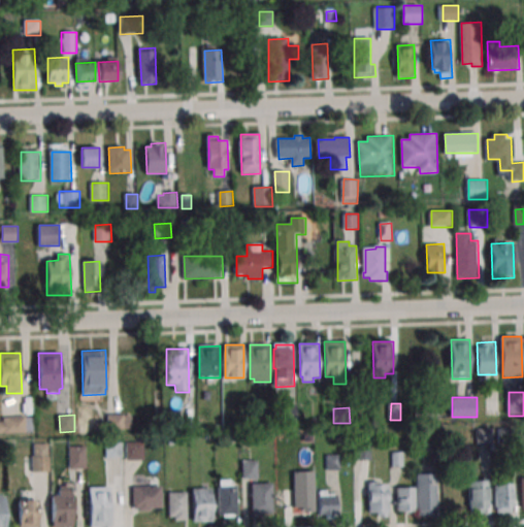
[(134,415),(108,415),(108,429),(134,429),(134,415)]
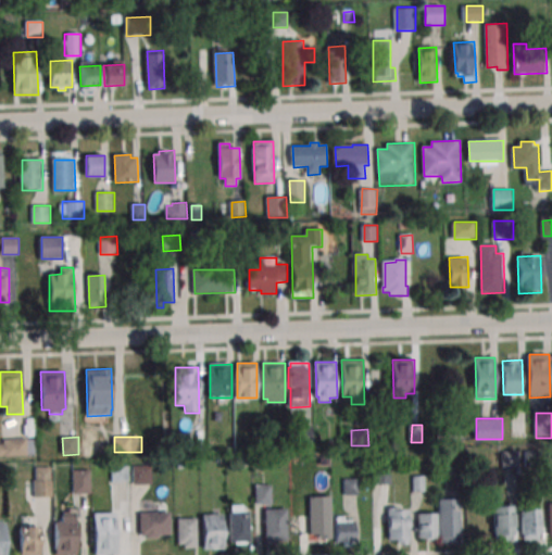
[(27,439),(0,439),(0,456),(27,456),(27,439)]
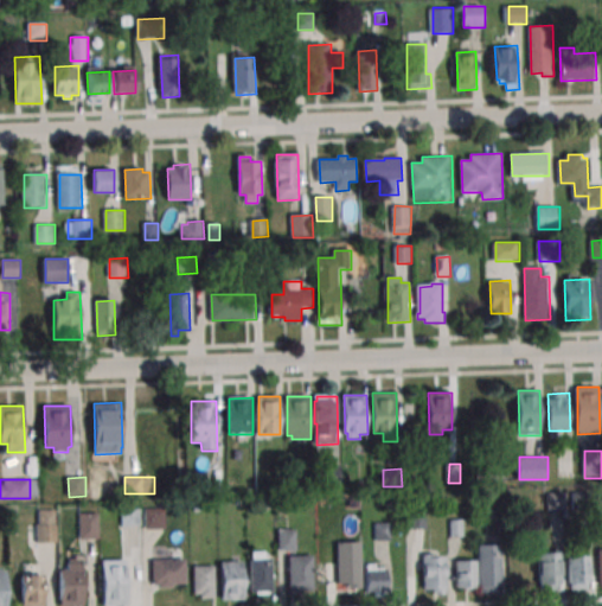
[(575,493),(576,511),(600,509),(597,492),(575,493)]
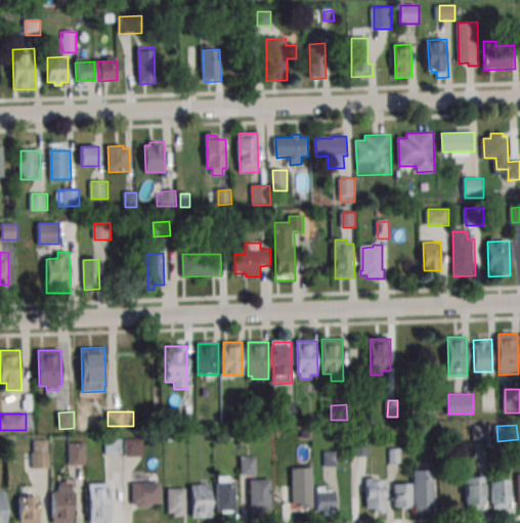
[(490,426),(490,441),(475,441),(475,426),(490,426)]
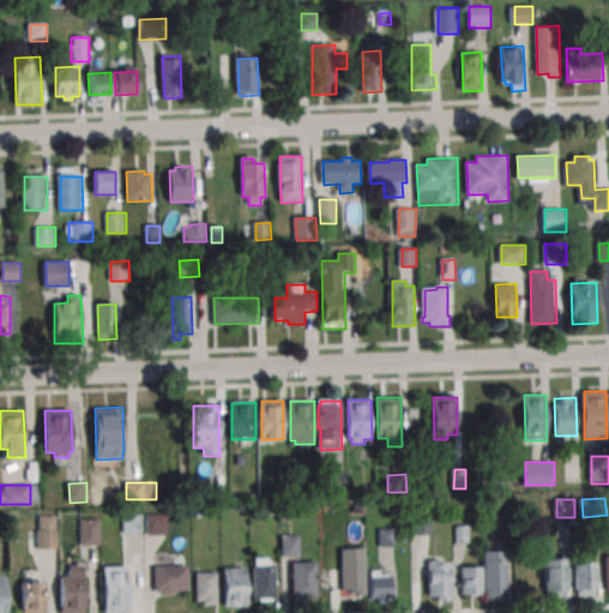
[(59,516),(37,516),(37,548),(59,548),(59,516)]
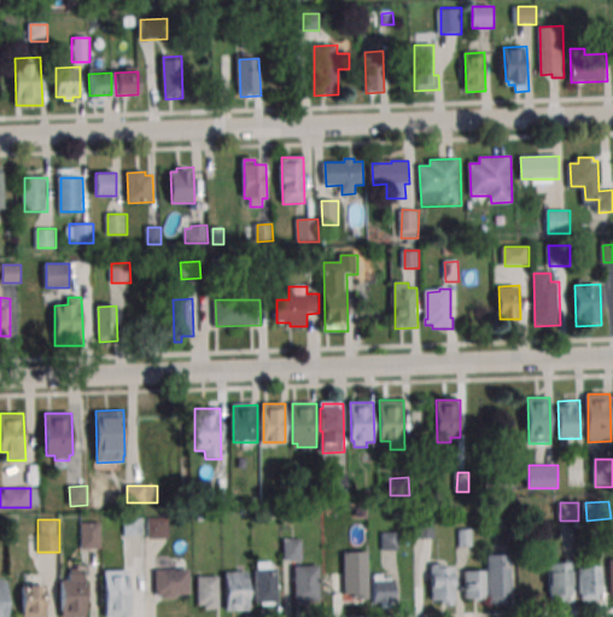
[(127,519),(127,536),(146,536),(146,519),(127,519)]
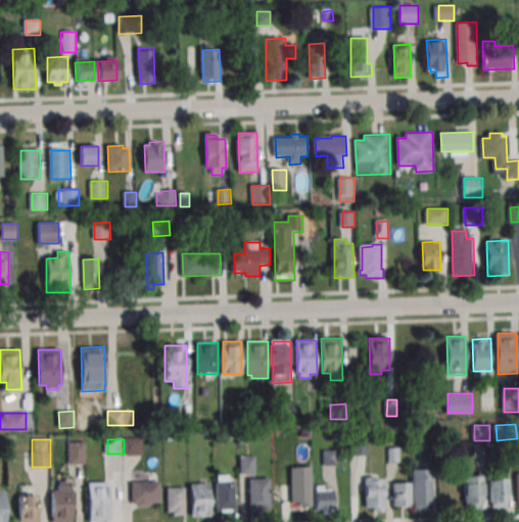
[(129,439),(129,455),(145,455),(145,439),(129,439)]
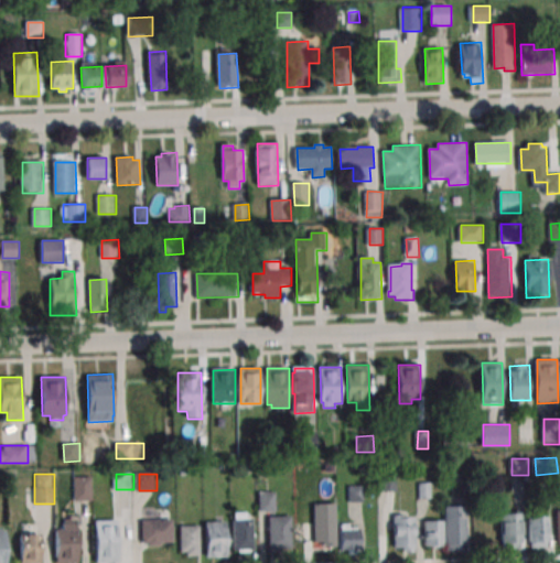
[(399,491),(399,474),(381,474),(381,491),(399,491)]
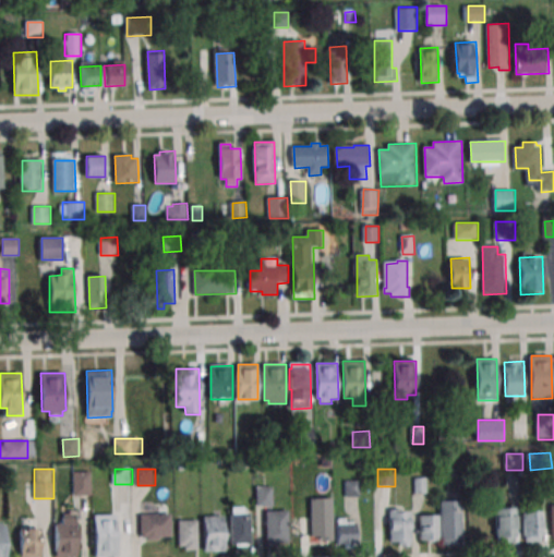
[(75,496),(93,496),(93,471),(75,471),(75,496)]
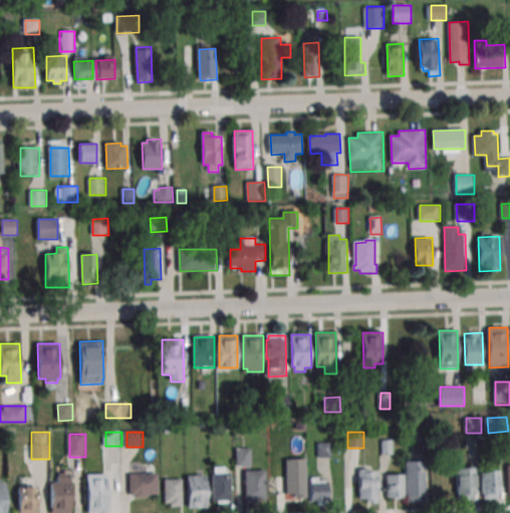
[(394,441),(395,455),(385,456),(384,442),(394,441)]
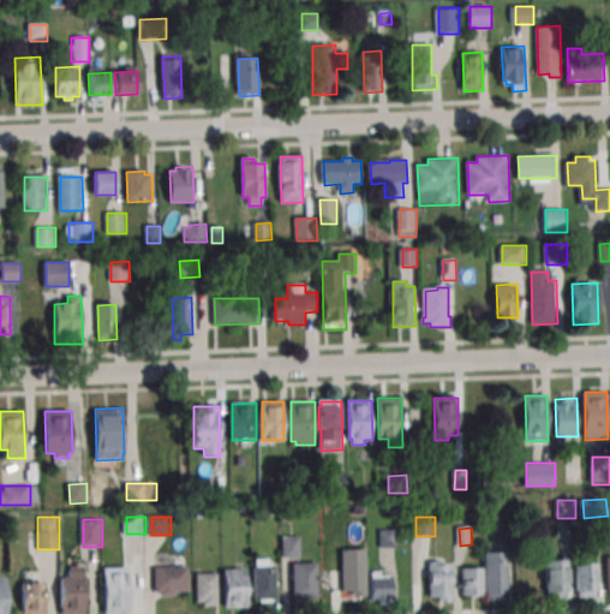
[(398,530),(399,548),(383,548),(383,531),(398,530)]
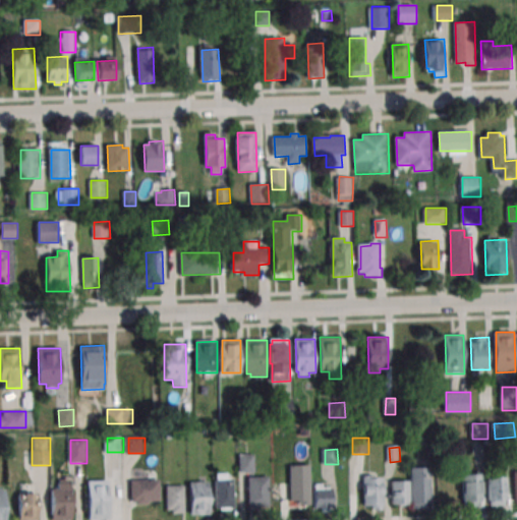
[(242,455),(242,472),(256,472),(256,455),(242,455)]
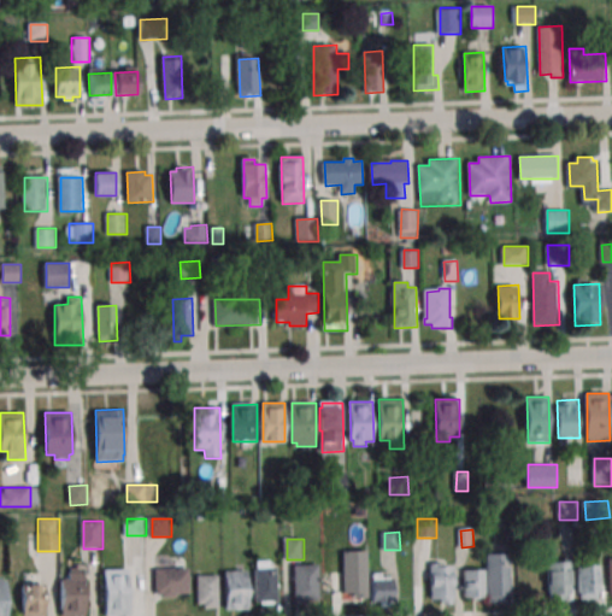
[(369,551),(370,599),(355,599),(355,594),(346,593),(346,552),(369,551)]
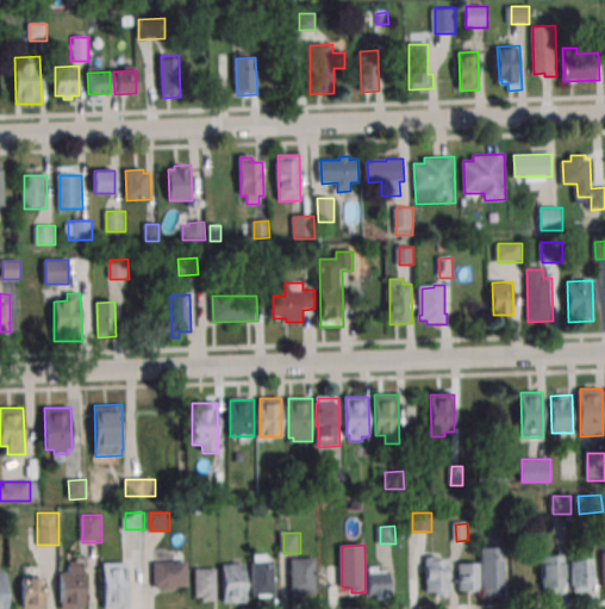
[(505,548),(507,596),(485,596),(482,548),(505,548)]
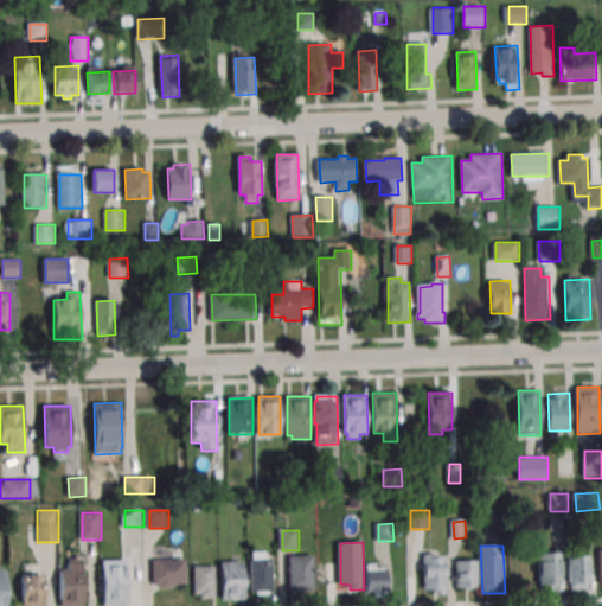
[(563,552),(564,591),(544,592),(543,586),(540,586),(539,553),(563,552)]
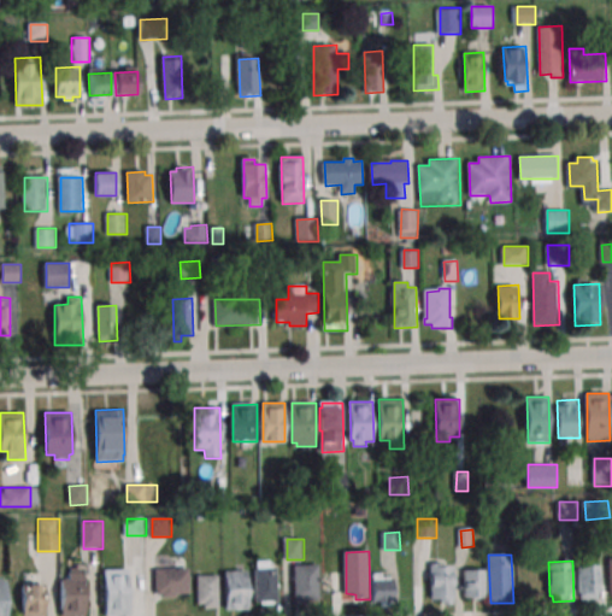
[(600,564),(600,599),(582,600),(581,565),(600,564)]
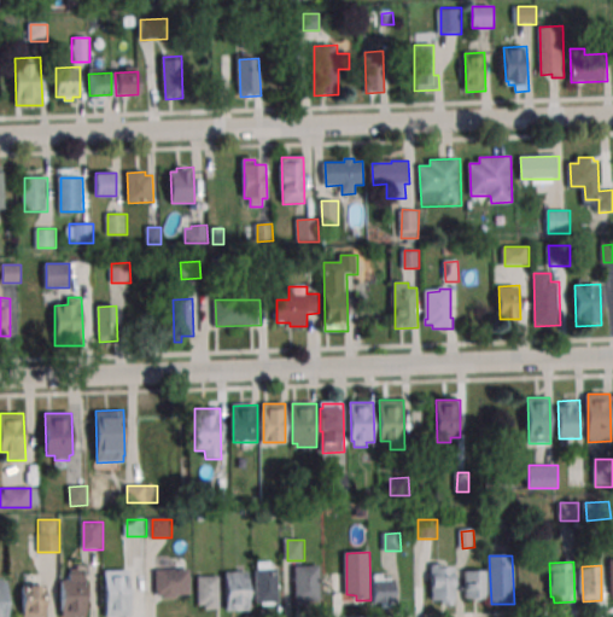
[(320,566),(321,601),(311,601),(311,607),(297,607),(296,566),(320,566)]
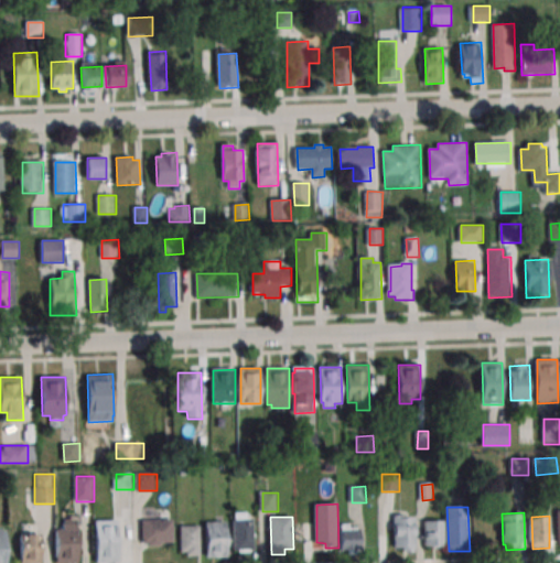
[(418,517),(418,552),(406,552),(405,549),(396,549),(396,518),(418,517)]
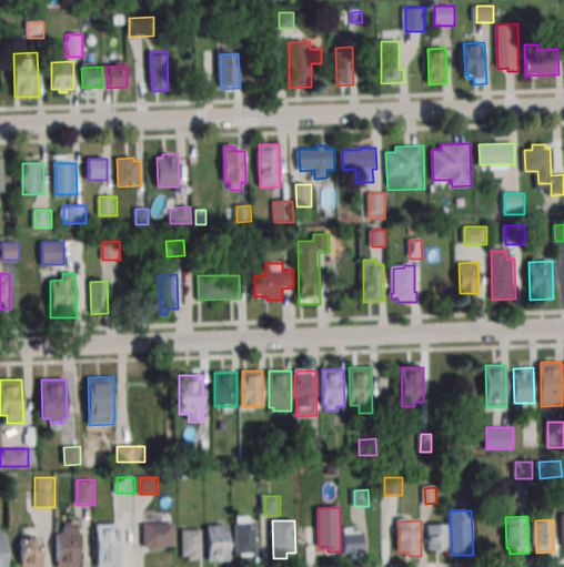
[(59,535),(59,566),(81,566),(80,534),(78,534),(78,526),(74,526),(74,524),(67,524),(67,535),(59,535)]
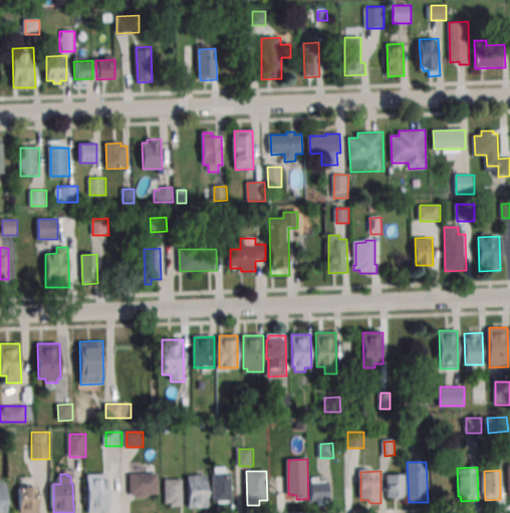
[(108,474),(109,512),(89,512),(88,475),(108,474)]
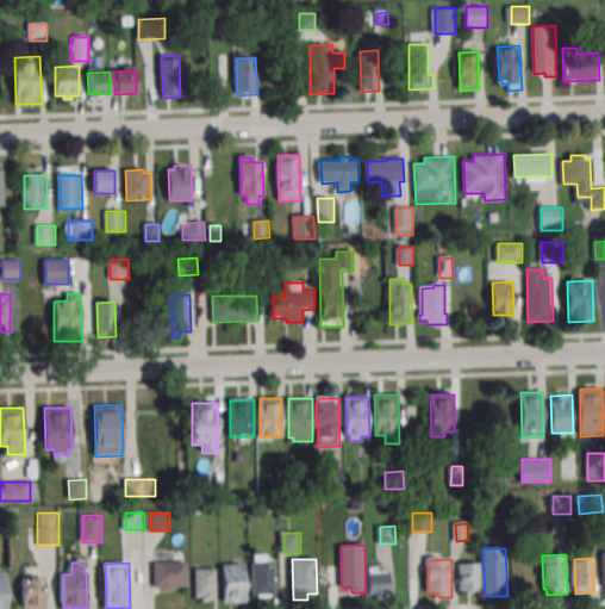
[(275,563),(276,590),(278,590),(278,595),(255,596),(255,563),(275,563)]
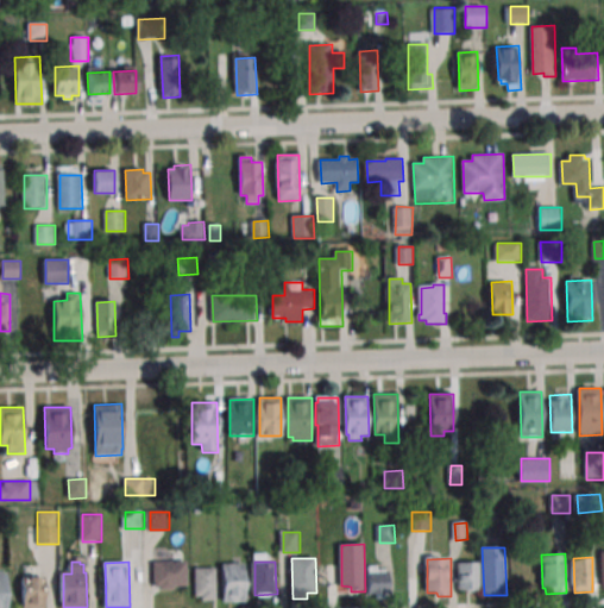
[(188,563),(188,585),(176,587),(176,589),(162,590),(162,587),(157,587),(156,564),(188,563)]
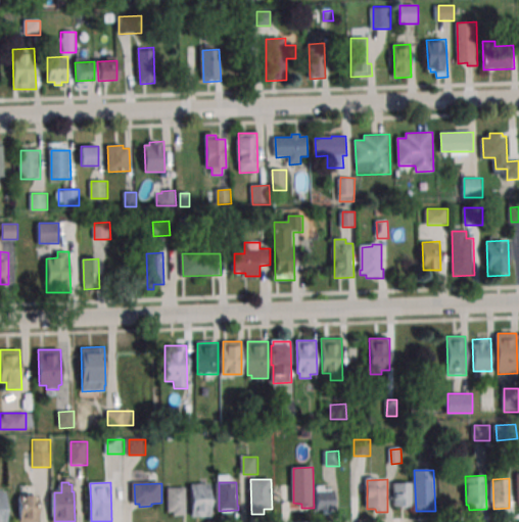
[(413,483),(414,507),(396,508),(395,484),(413,483)]
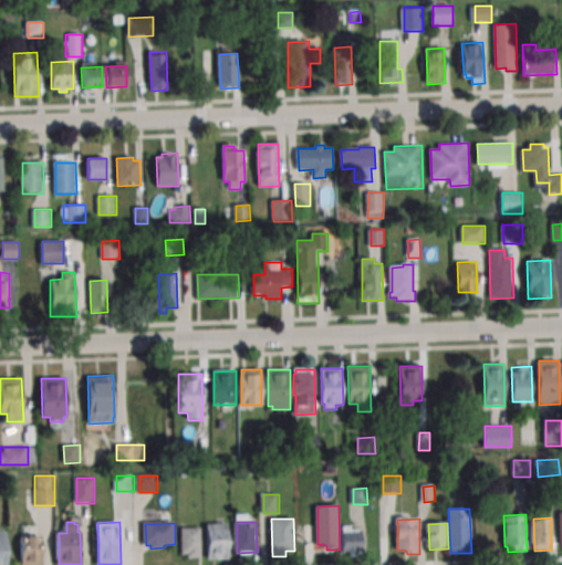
[(229,524),(230,560),(209,560),(208,524),(229,524)]
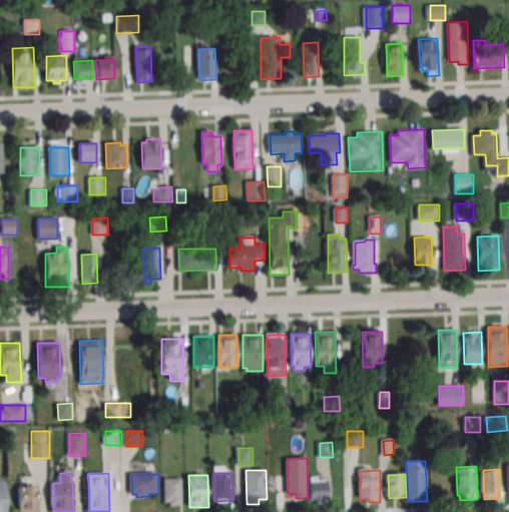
[(312,477),(312,481),(310,481),(311,502),(318,502),(318,505),(330,505),(329,481),(327,481),(327,480),(321,480),(321,477),(312,477)]
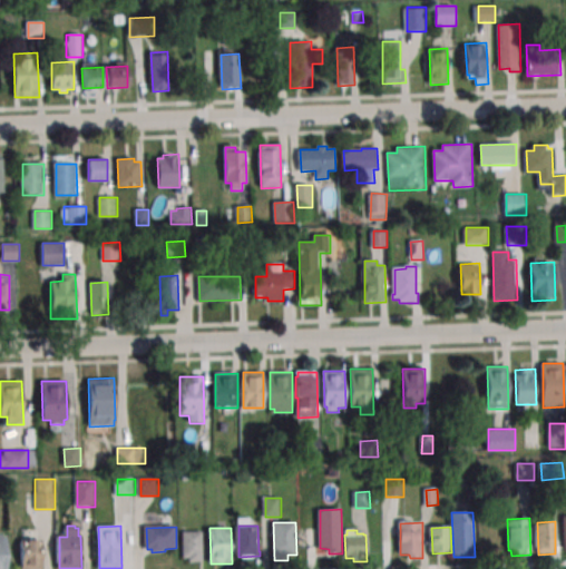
[(204,531),(204,562),(191,562),(191,559),(184,559),(184,531),(204,531)]
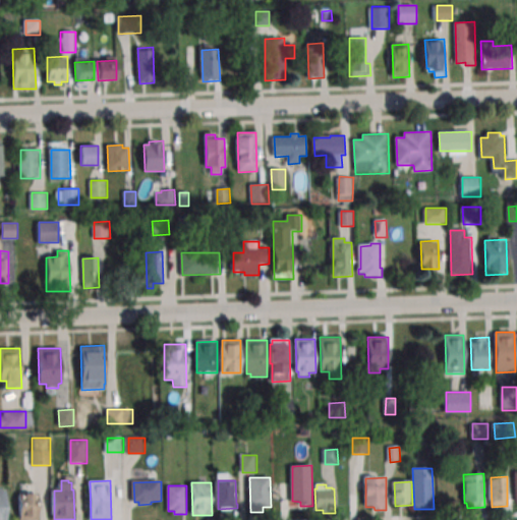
[(0,487),(0,519),(8,519),(8,488),(0,487)]
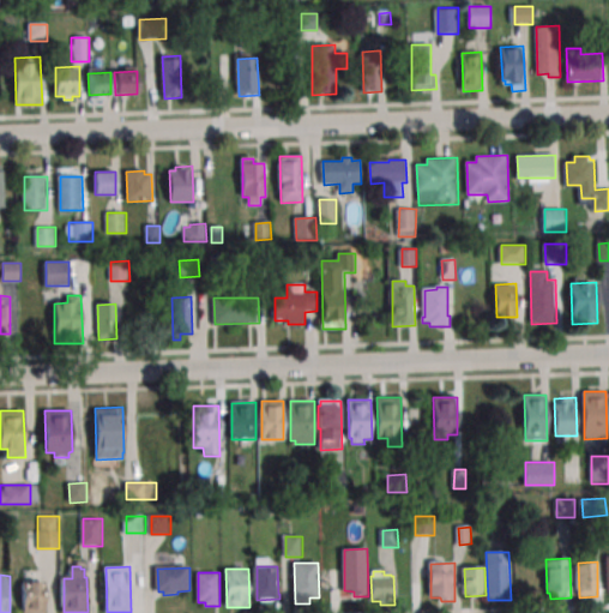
[(24,582),(24,612),(46,612),(46,582),(24,582)]
